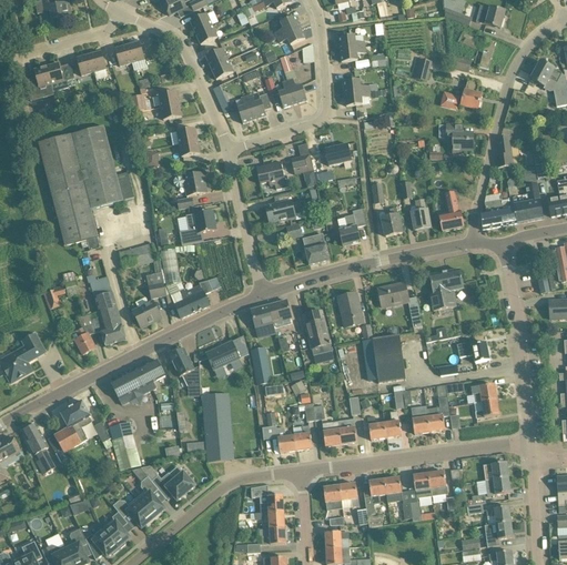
[(16,0),(10,1),(12,12),(23,10),(20,0),(16,0)]
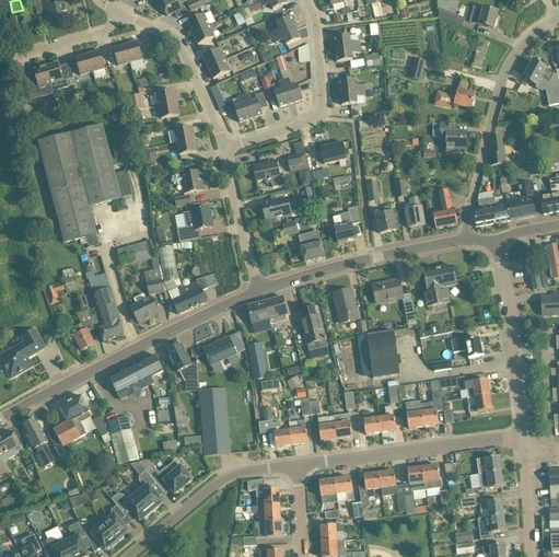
[(35,12),(43,10),(44,10),(46,18),(69,13),(67,0),(55,2),(54,0),(33,0),(35,12)]
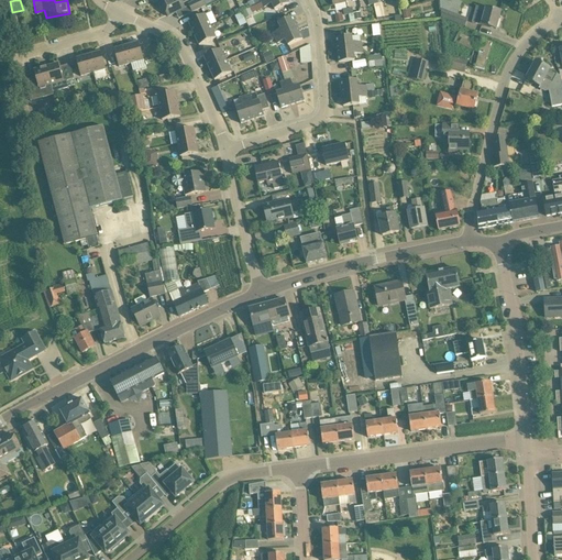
[(162,3),(167,14),(185,6),(183,1),(185,0),(166,0),(162,3)]
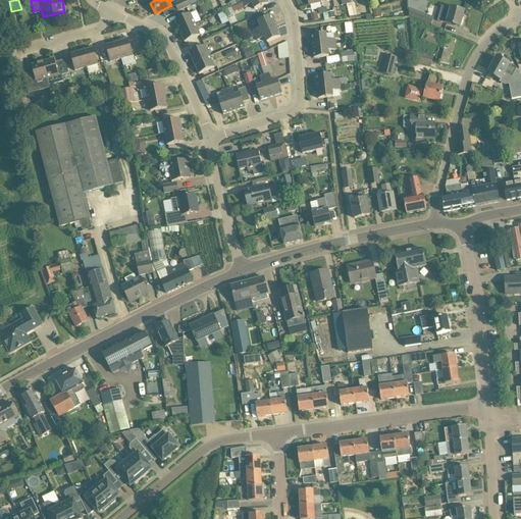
[(177,0),(173,2),(176,9),(191,4),(189,0),(177,0)]
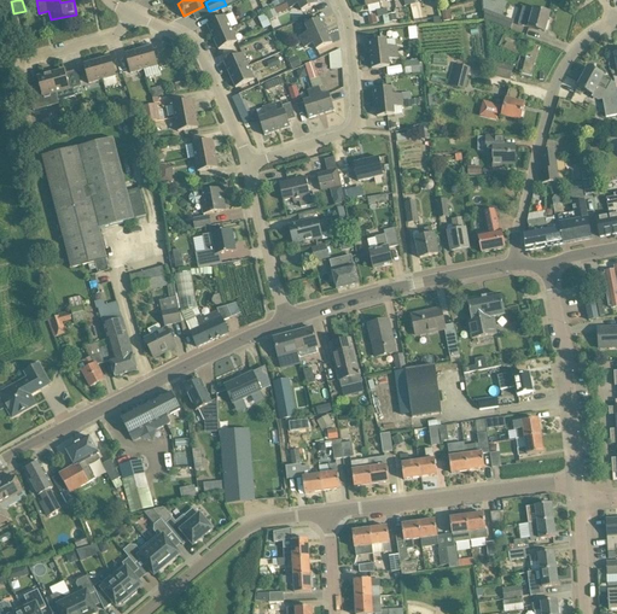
[(482,0),(483,6),(484,11),(484,17),(510,27),(512,18),(501,15),(492,11),(495,0),(482,0)]
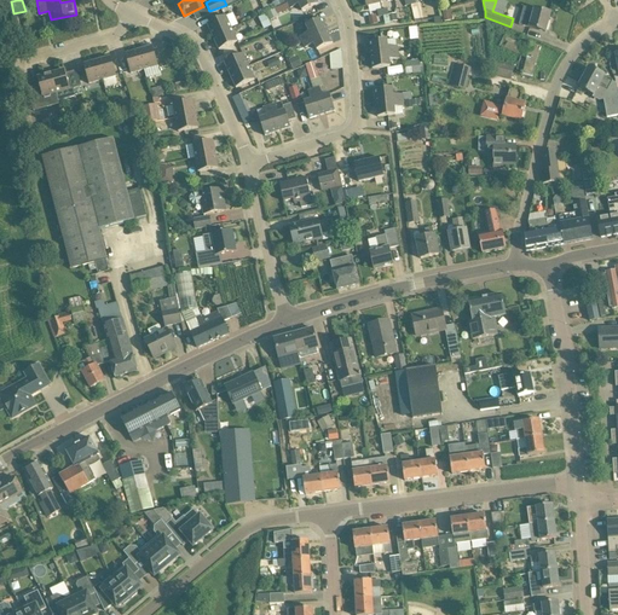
[(520,12),(518,22),(529,24),(532,25),(544,29),(549,11),(538,7),(535,6),(533,7),(523,4),(520,12)]
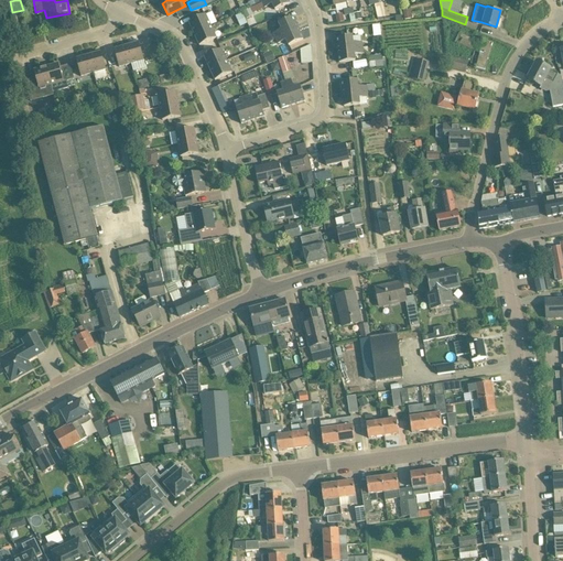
[(240,9),(241,10),(245,17),(252,12),(249,6),(246,7),(241,9),(240,9)]
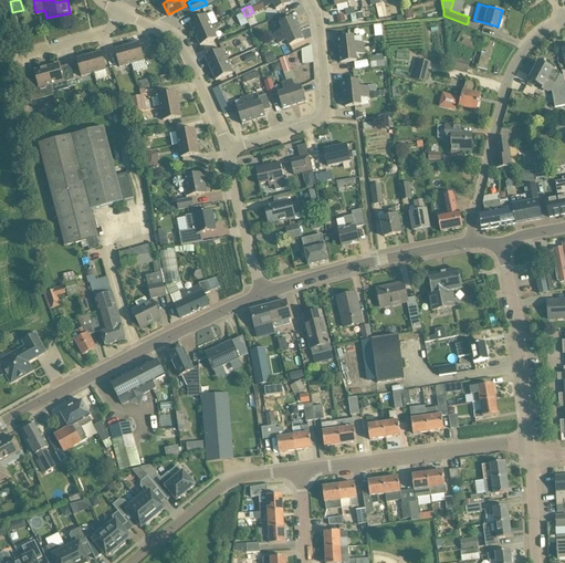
[(236,13),(240,24),(248,21),(242,10),(236,13)]
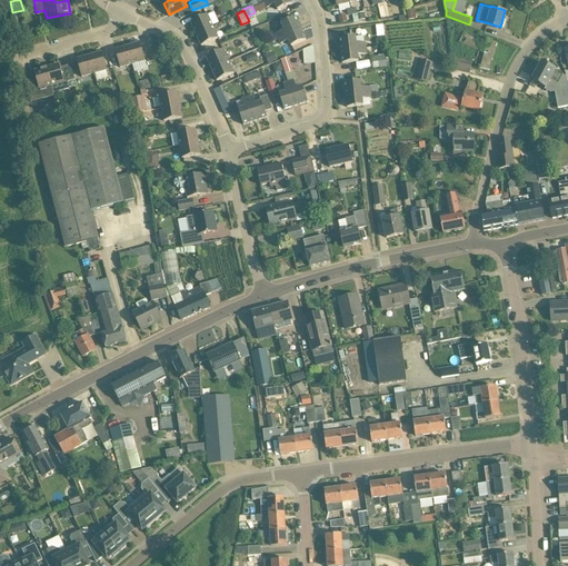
[(347,19),(345,11),(337,12),(339,21),(347,19)]
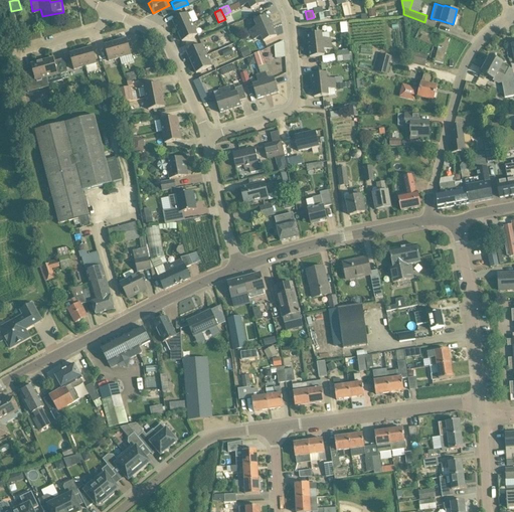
[(172,17),(176,28),(192,21),(187,11),(172,17)]
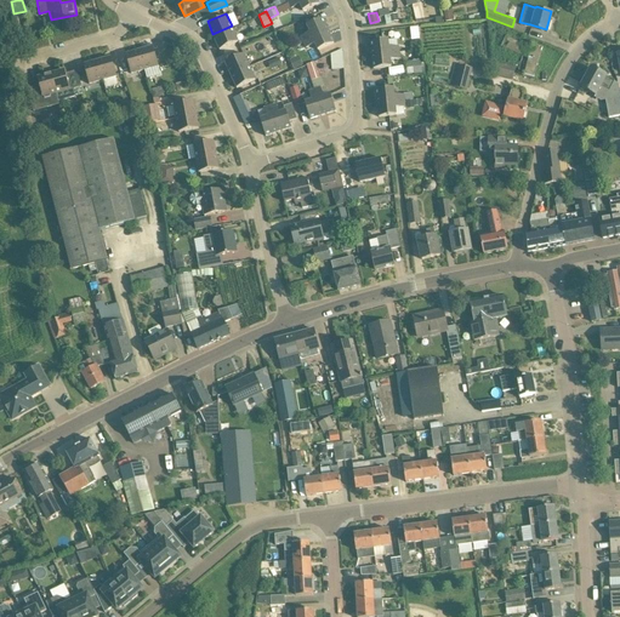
[(300,33),(302,39),(328,28),(322,16),(306,23),(310,29),(300,33)]
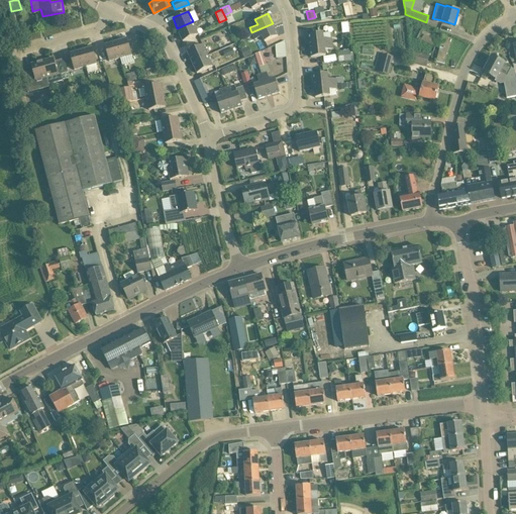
[(193,21),(177,28),(182,39),(197,32),(193,21)]
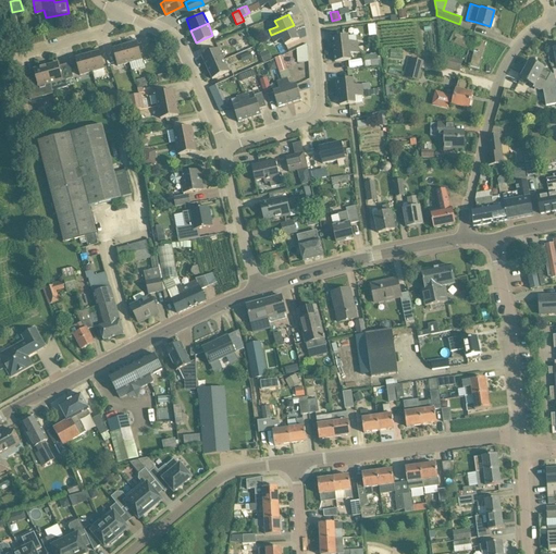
[(294,25),(271,35),(274,40),(282,37),(284,42),(298,36),(294,25)]
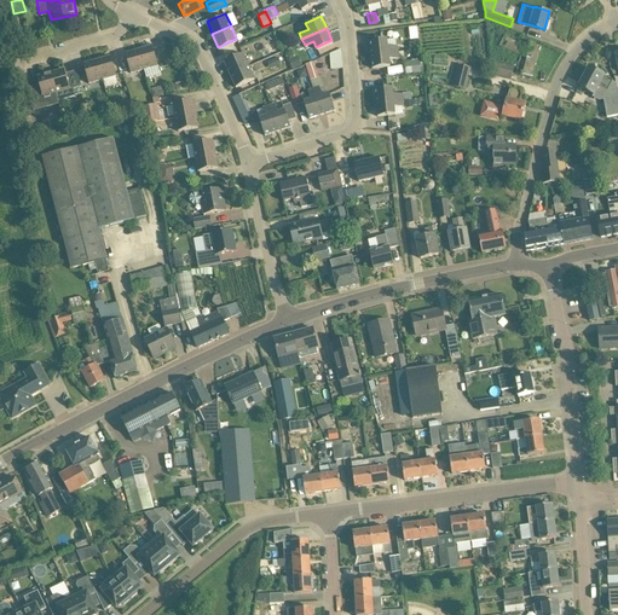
[(526,54),(521,70),(520,73),(523,73),(531,75),(539,45),(531,42),(531,41),(529,41),(529,44),(529,45),(503,33),(498,42),(526,54)]
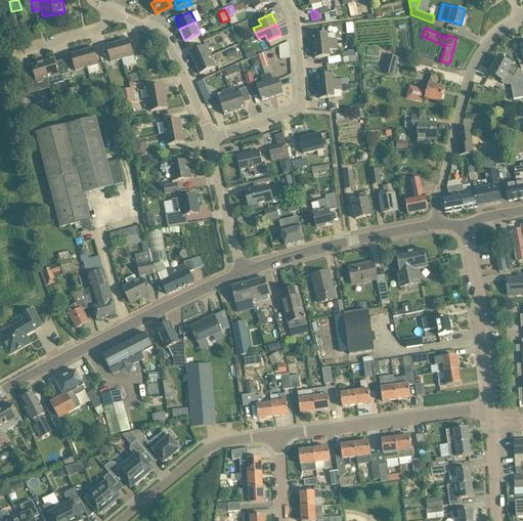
[(238,38),(245,35),(242,30),(235,32),(238,38)]
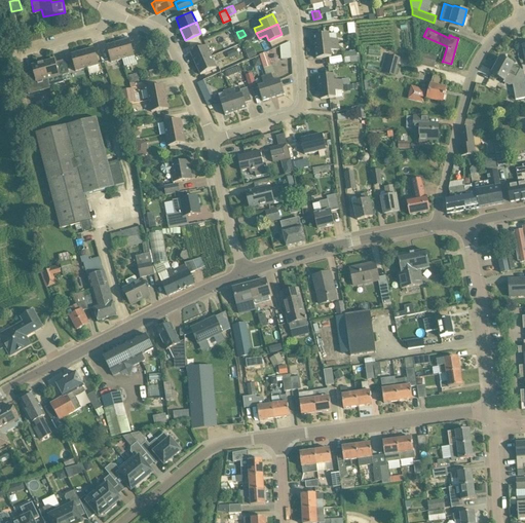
[(229,44),(236,40),(232,31),(225,35),(229,44)]
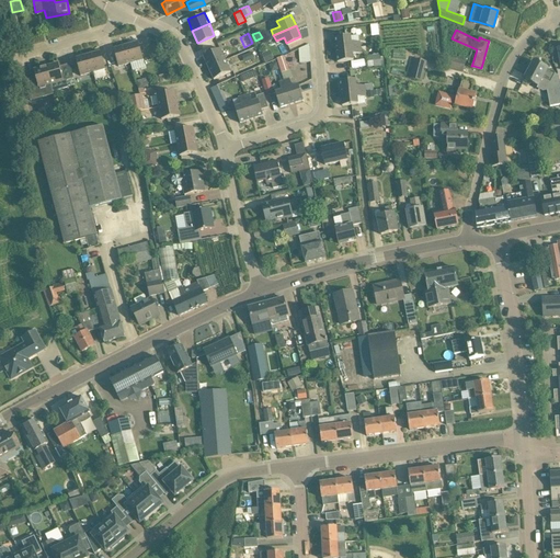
[(334,35),(335,47),(360,45),(360,40),(351,40),(350,34),(334,35)]
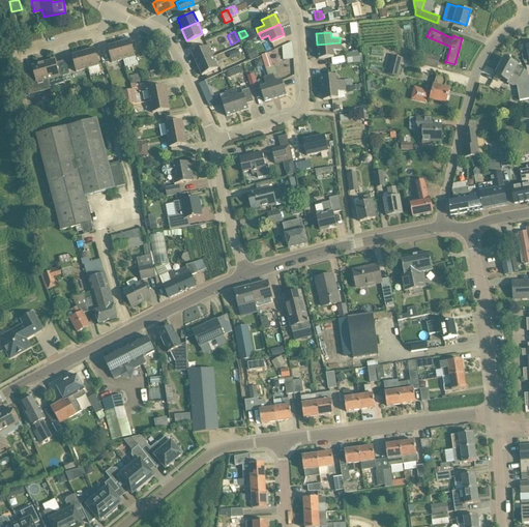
[(129,37),(118,40),(123,57),(135,54),(129,37)]
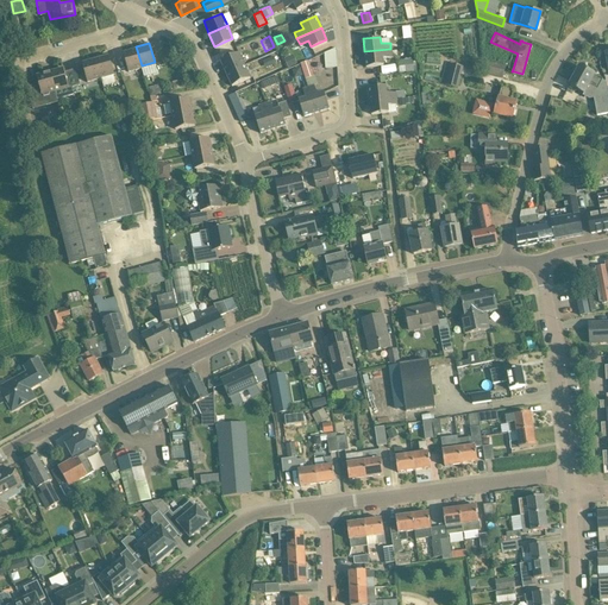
[(334,45),(324,50),(324,65),(336,64),(334,45)]
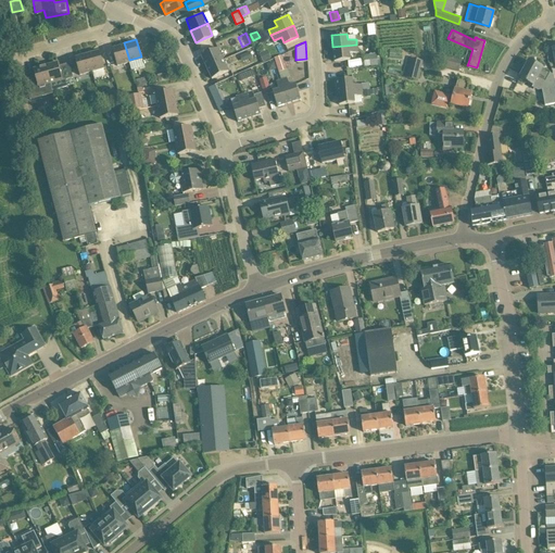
[(129,60),(124,42),(112,46),(116,63),(129,60)]
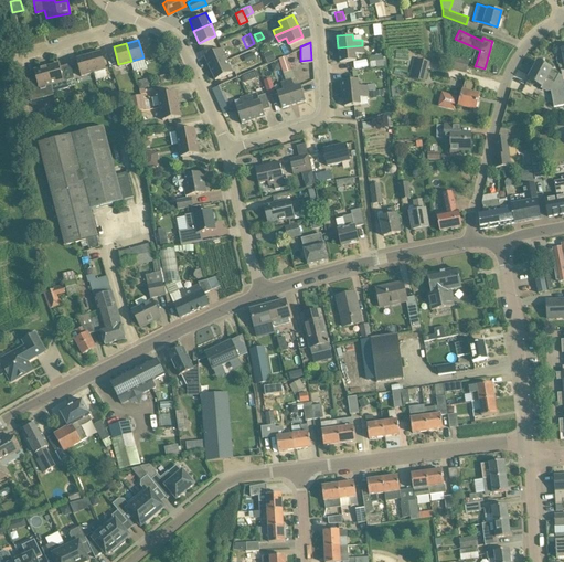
[(257,45),(249,49),(257,65),(265,62),(257,45)]
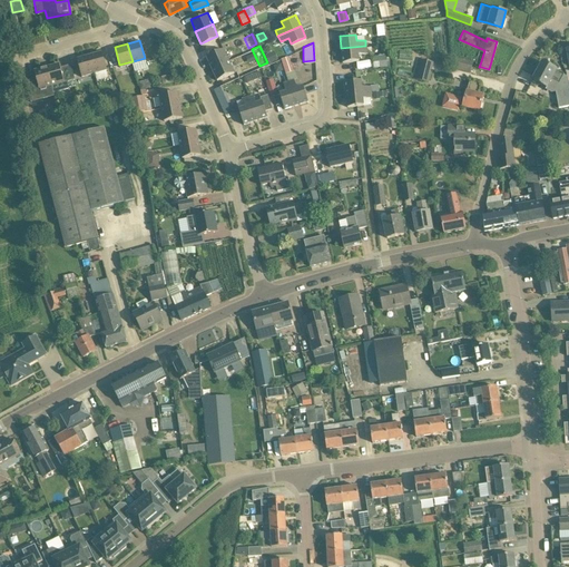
[(365,46),(341,48),(342,60),(359,59),(357,52),(366,51),(366,50),(365,46)]
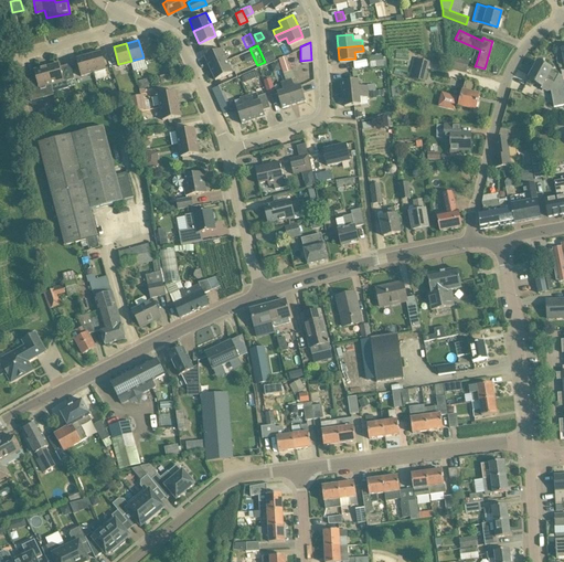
[(204,54),(209,66),(226,59),(221,46),(204,54)]
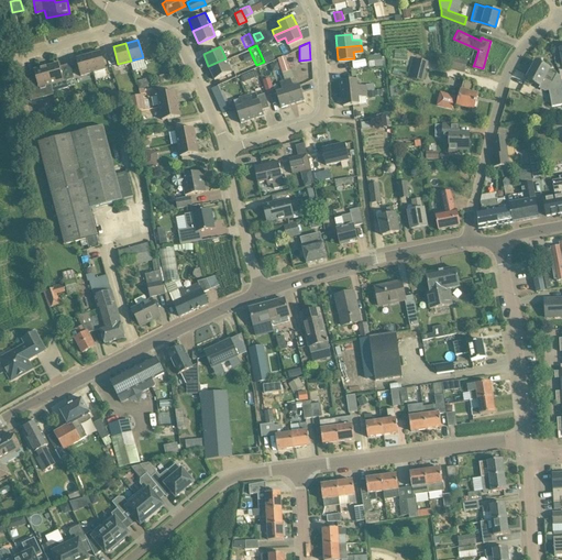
[(265,61),(274,56),(271,48),(262,52),(265,61)]
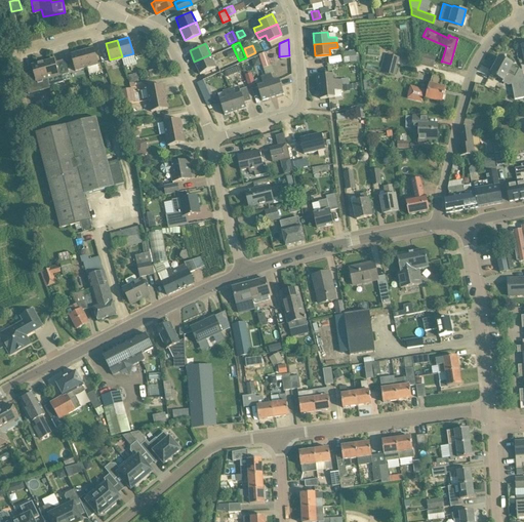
[(93,46),(82,49),(86,66),(97,63),(93,46)]
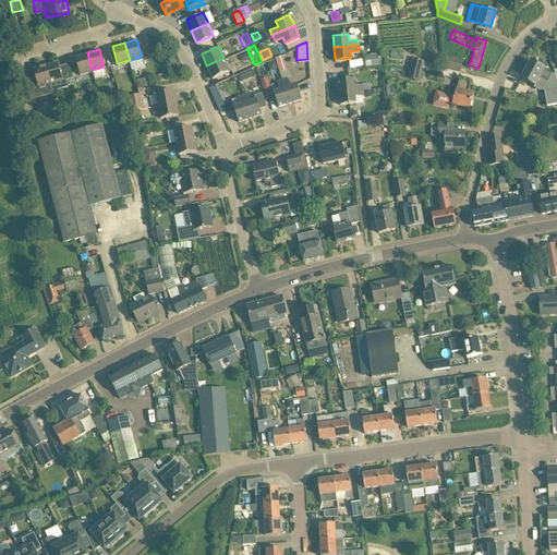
[(364,64),(376,63),(376,64),(380,64),(379,52),(377,52),(377,51),(363,52),(364,64)]
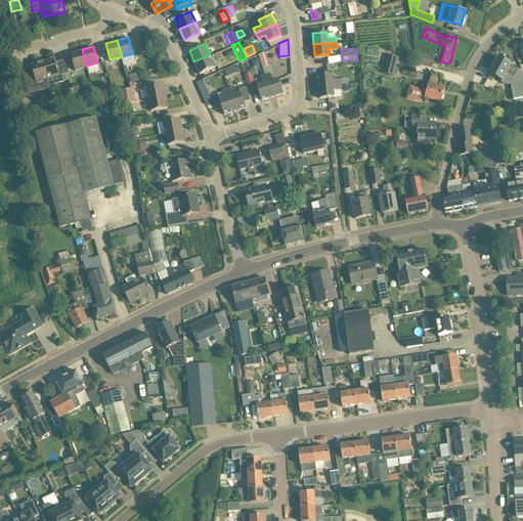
[(86,66),(82,49),(70,52),(75,69),(86,66)]
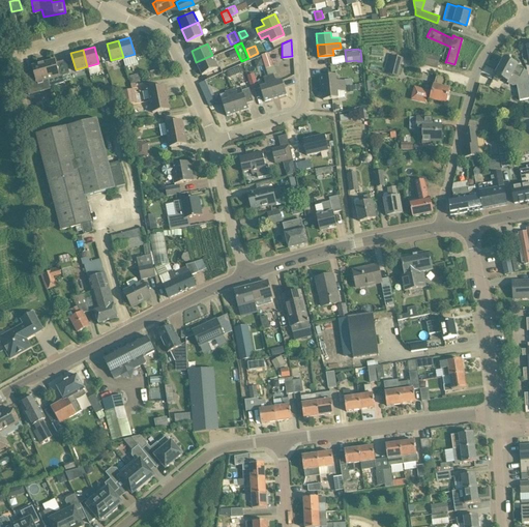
[(261,53),(265,66),(271,64),(267,51),(261,53)]
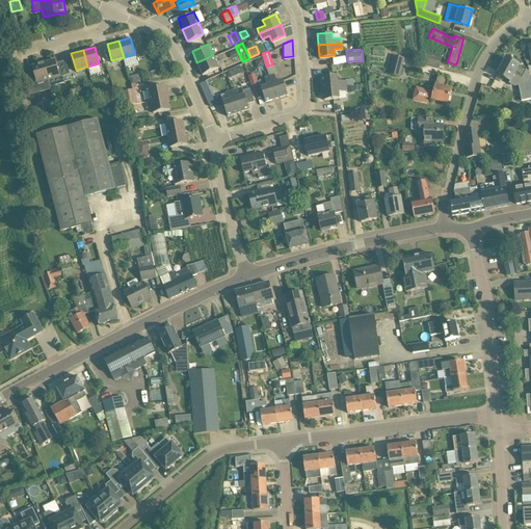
[(425,52),(422,62),(439,65),(441,55),(425,52)]
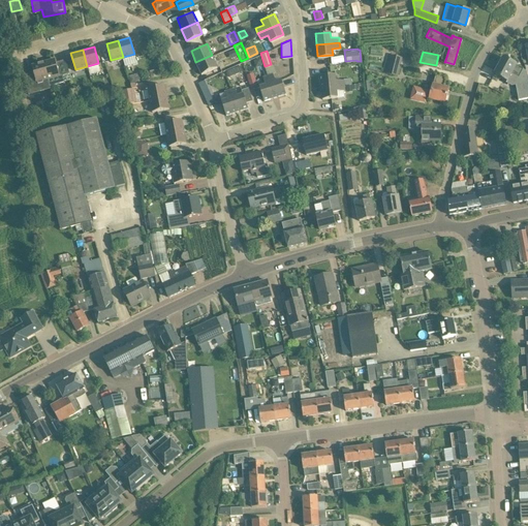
[(382,70),(397,74),(401,56),(386,53),(382,70)]
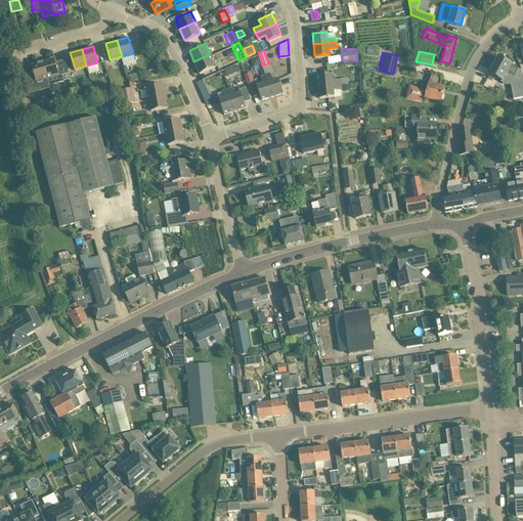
[(210,54),(193,61),(199,72),(215,66),(210,54)]
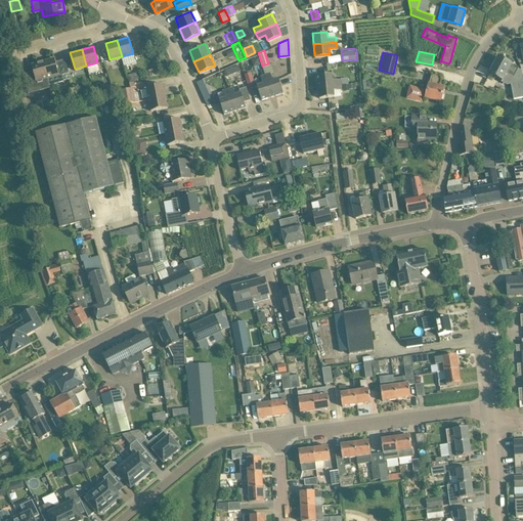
[(511,62),(511,61),(497,54),(489,72),(502,78),(506,72),(512,76),(518,66),(511,62)]
